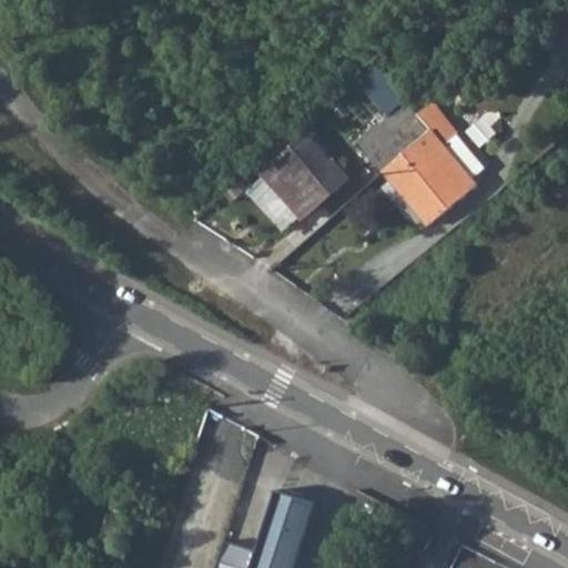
[(377,69),(359,83),(384,110),(401,95),(377,69)]
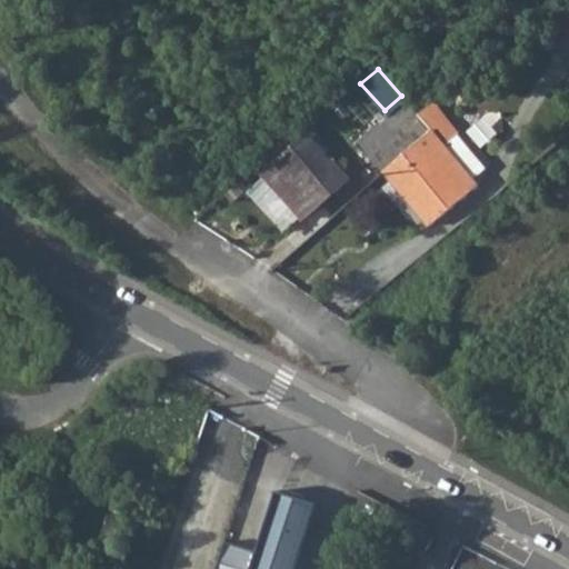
[(405,99),(355,142),(370,161),(385,148),(419,116),(405,99)]
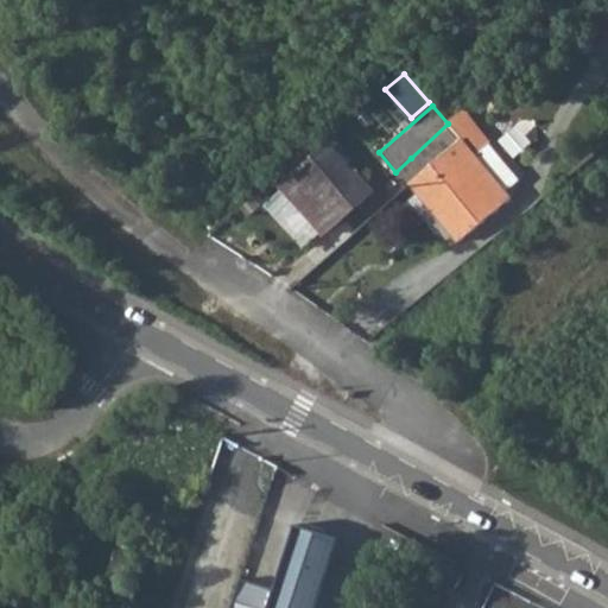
[(424,173),(412,184),(460,240),(511,197),(505,191),(519,179),(491,145),(486,149),(458,115),(448,124),(462,140),(424,173)]
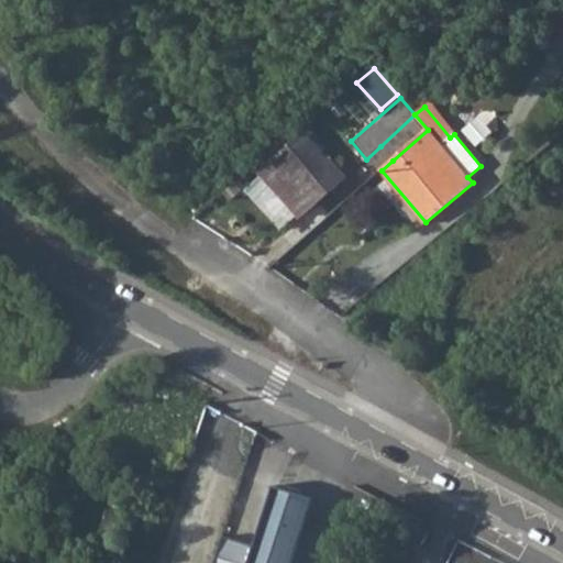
[(415,114),(381,146),(393,161),(428,130),(415,114)]
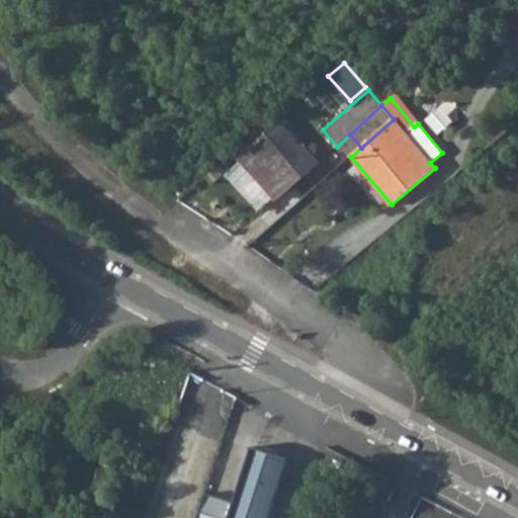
[(238,158),(276,201),(312,169),(298,154),(303,151),(279,123),(238,158)]
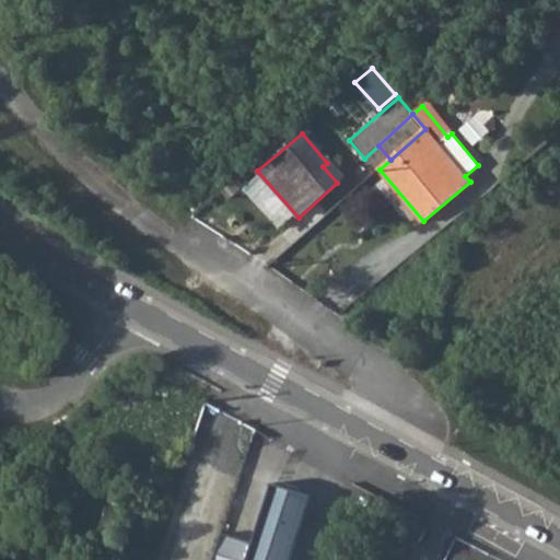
[(337,183),(299,218),(310,231),(348,197),(337,183)]
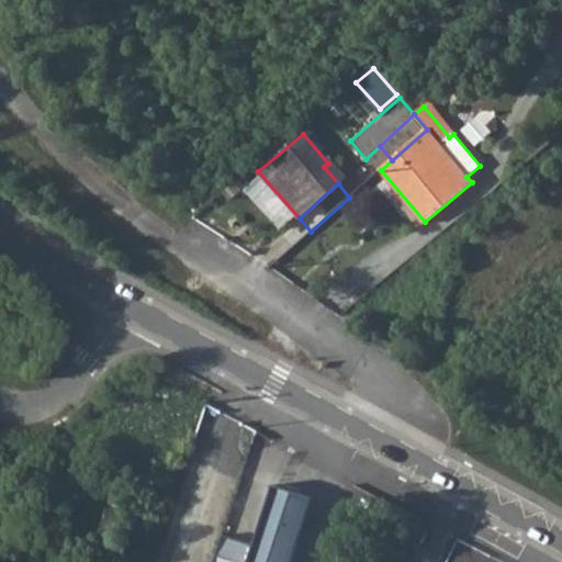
[(284,484),(282,490),(300,496),(302,491),(284,484)]
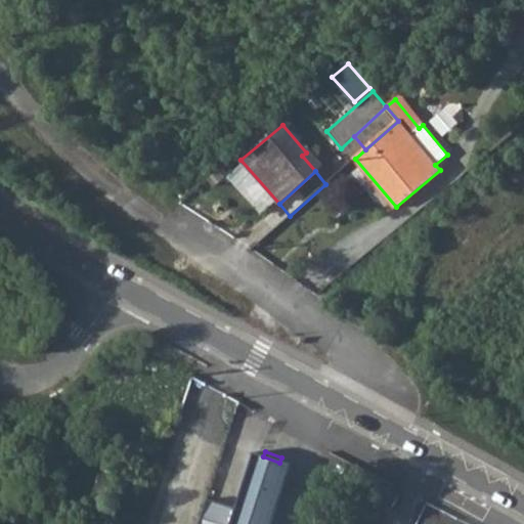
[(230,523),(270,523),(291,467),(254,454),(236,508),(230,523)]
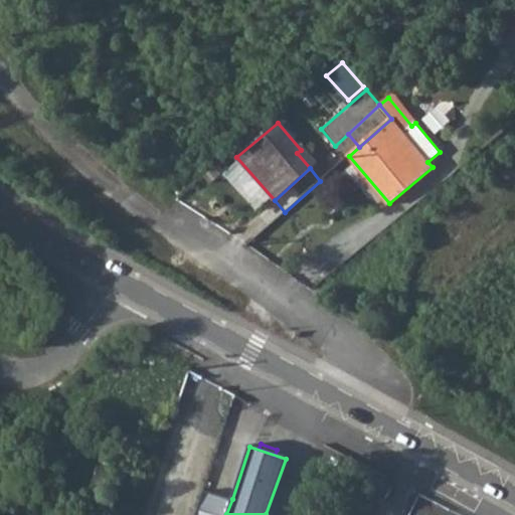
[(378,478),(366,497),(381,505),(392,488),(378,478)]
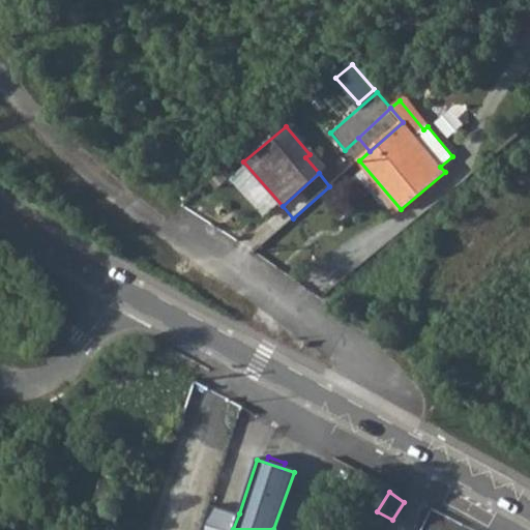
[(233,529),(239,513),(206,502),(202,514),(197,529),(233,529)]
